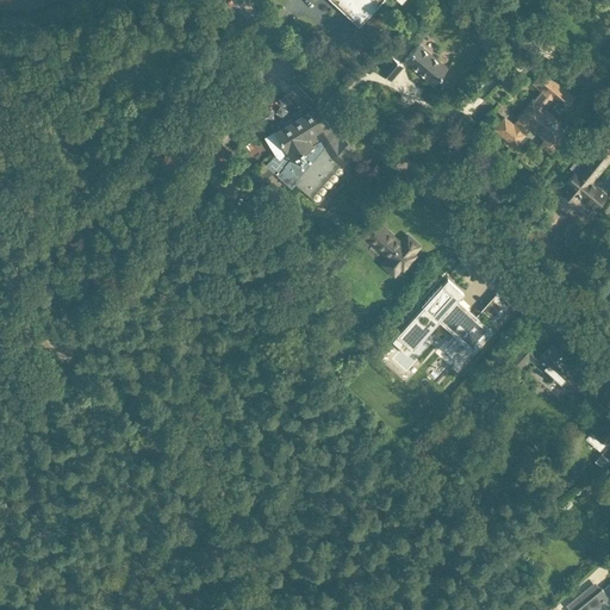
[(330,0),(359,26),(383,0),(330,0)]
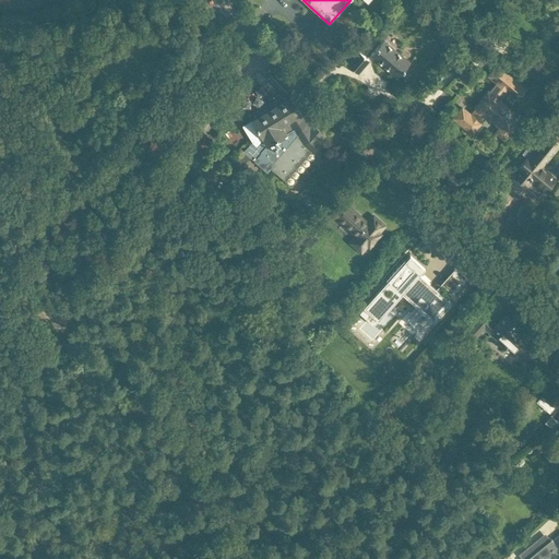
[(455,25),(445,35),(451,40),(461,30),(455,25)]
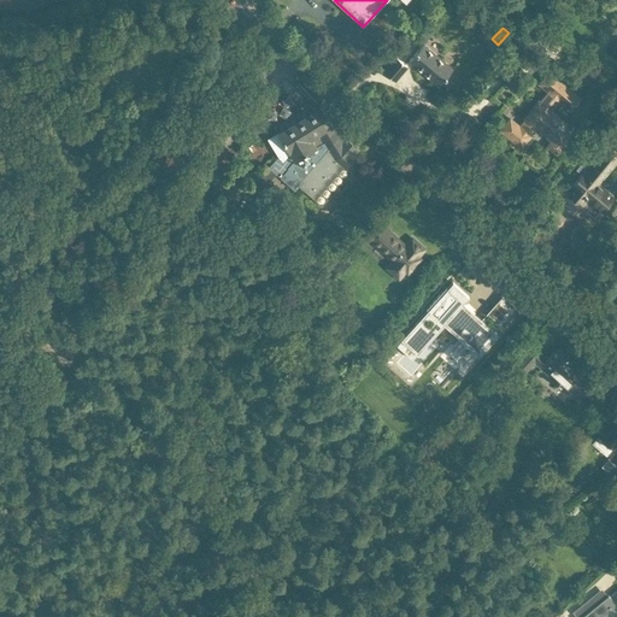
[(422,45),(410,60),(439,84),(452,69),(423,43),(422,45)]
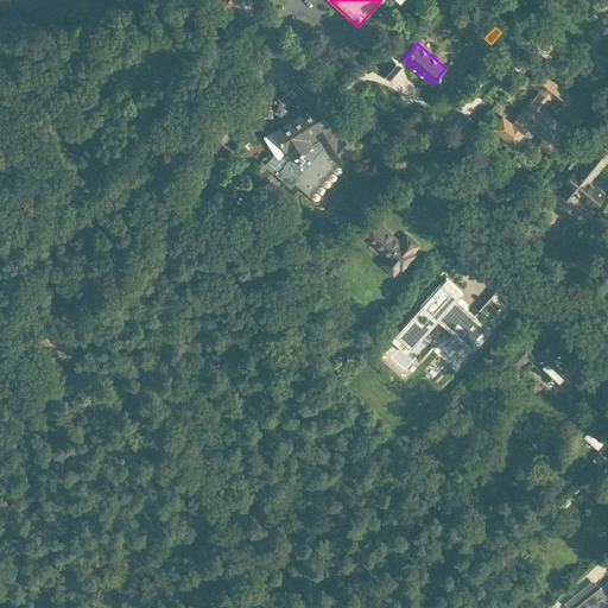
[(401,67),(391,57),(379,73),(390,81),(401,67)]
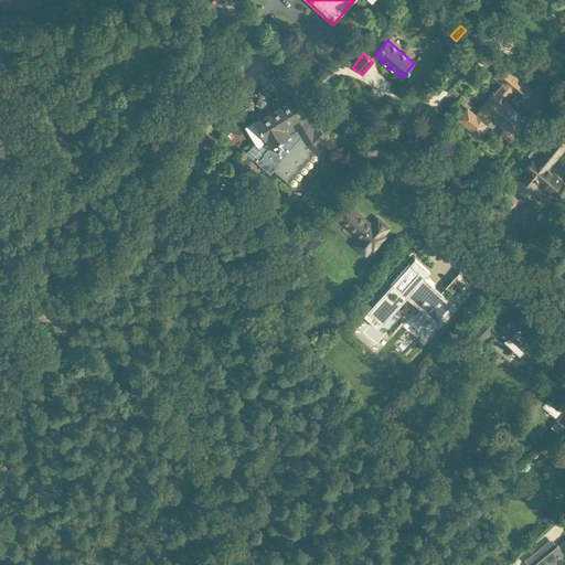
[(458,119),(477,135),(486,124),(484,124),(490,116),(505,129),(501,134),(510,141),(526,120),(524,115),(519,114),(503,100),(511,91),(523,100),(532,91),(502,66),(493,76),(503,85),(496,95),(493,93),(480,108),(482,110),(477,117),(467,108),(458,119)]
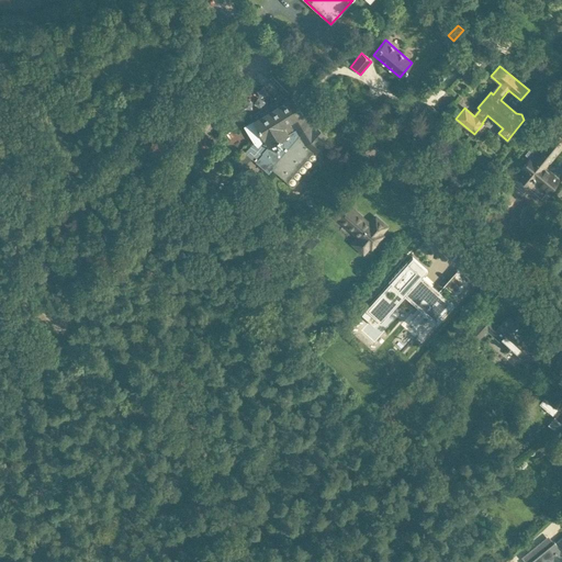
[(245,153),(250,158),(269,173),(272,169),(287,181),(293,173),(312,152),(314,154),(323,143),(322,142),(325,137),(312,126),(311,127),(292,97),(245,126),(255,143),(253,145),(251,144),(245,153)]
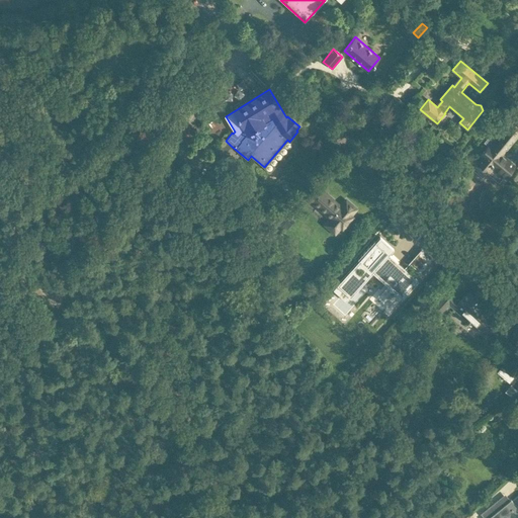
[(478,163),(487,170),(493,164),(506,175),(514,166),(501,155),(517,133),(517,128),(511,122),(507,127),(500,122),(484,142),(489,146),(481,155),(483,157),(478,163)]
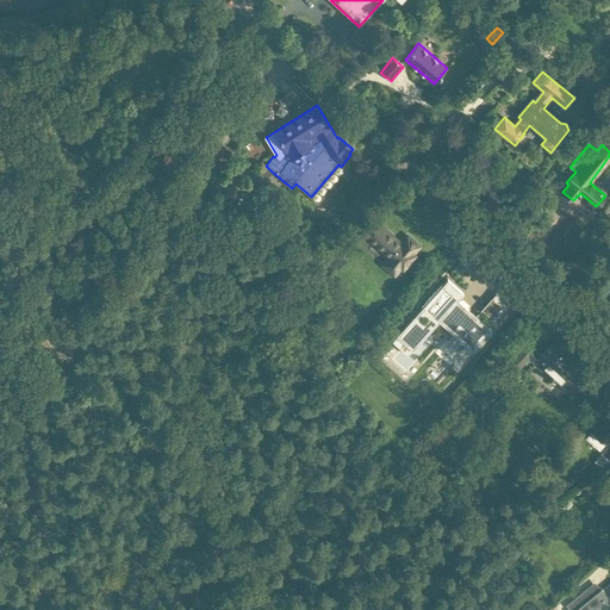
[(248,228),(251,231),(273,211),(269,207),(248,228)]
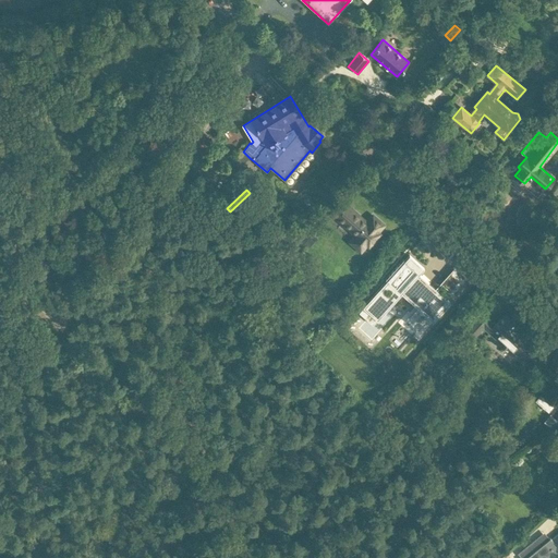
[(336,208),(331,213),(355,234),(355,235),(366,244),(370,240),(373,242),(379,234),(377,232),(384,225),(373,216),(366,222),(347,206),(341,213),(336,208)]
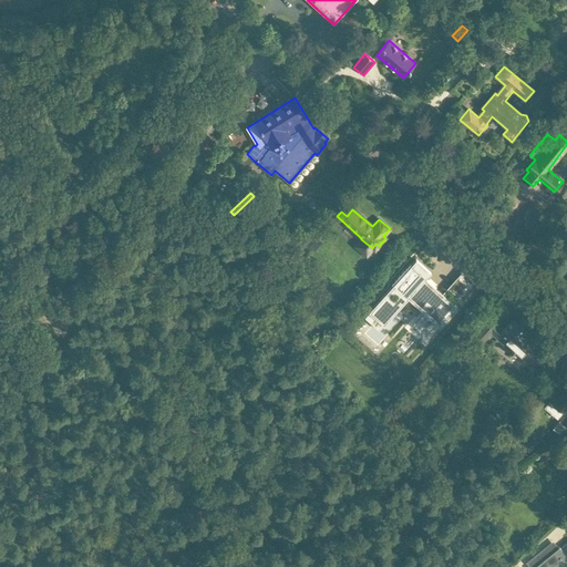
[(393,285),(369,311),(369,312),(383,325),(408,298),(412,301),(413,300),(425,311),(424,312),(413,325),(425,336),(437,321),(440,323),(454,308),(430,285),(431,284),(425,278),(431,272),(416,259),(411,265),(409,264),(392,284),(393,285)]
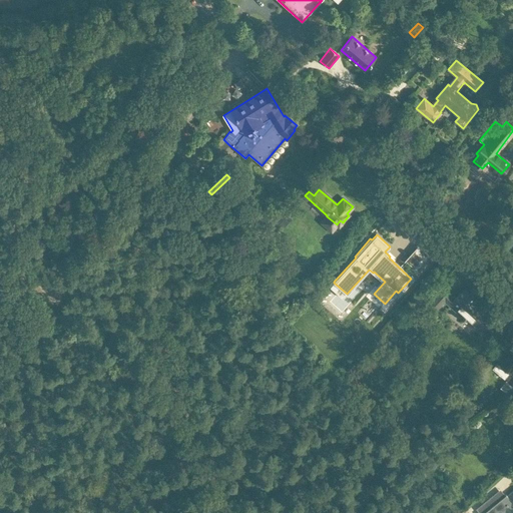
[(420,245),(429,251),(432,247),(422,241),(420,245)]
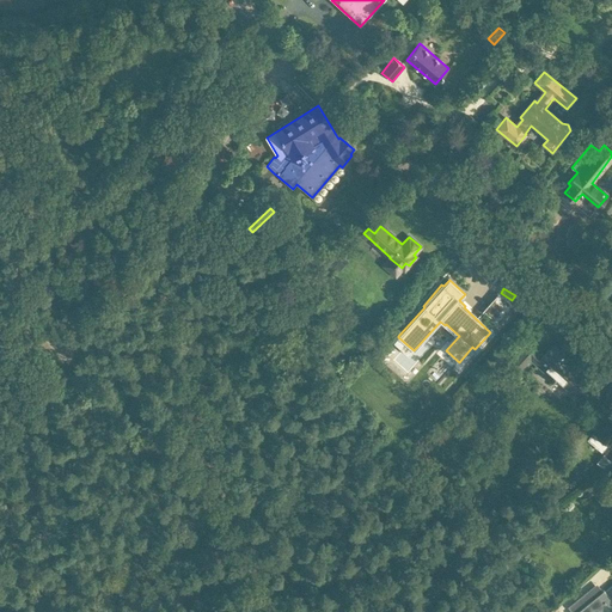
[(499,326),(522,304),(516,298),(510,303),(500,292),(494,298),(502,307),(490,319),(499,326)]
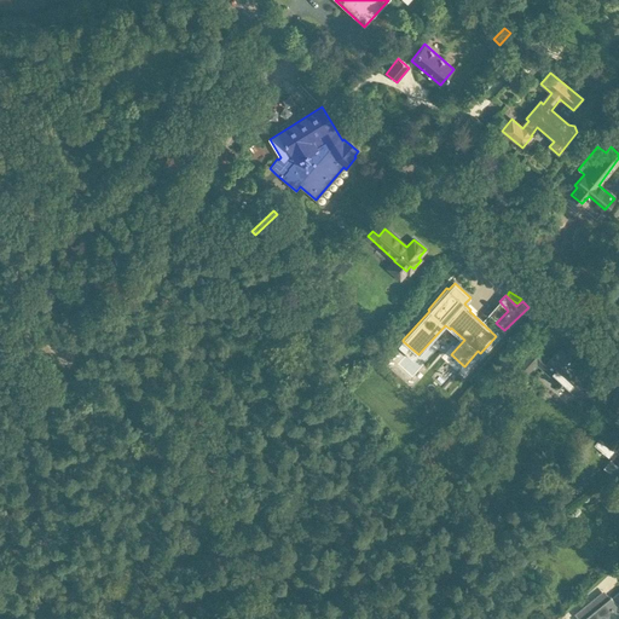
[(533,346),(524,357),(510,371),(520,380),(543,354),(533,346)]
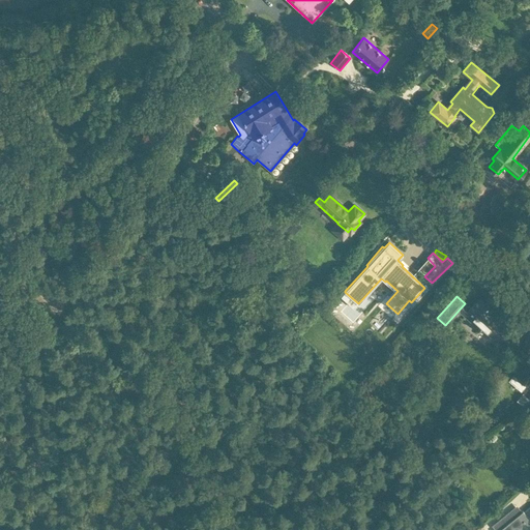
[(476,300),(469,307),(466,312),(495,339),(501,332),(504,335),(505,334),(504,332),(507,329),(490,313),(492,310),(481,299),(478,302),(476,300)]
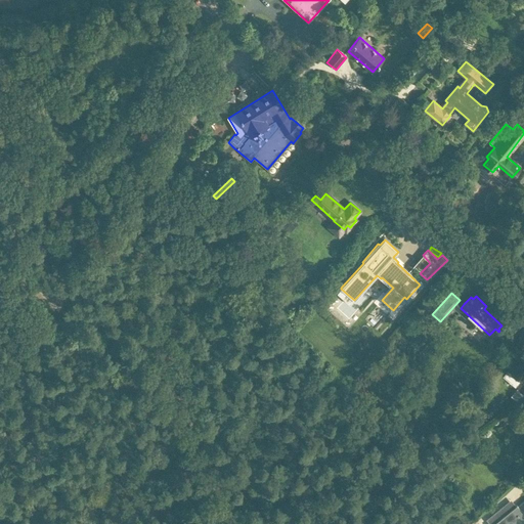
[(509,370),(504,377),(515,386),(520,381),(521,382),(523,377),(523,354),(519,358),(517,357),(511,364),(507,368),(509,370)]
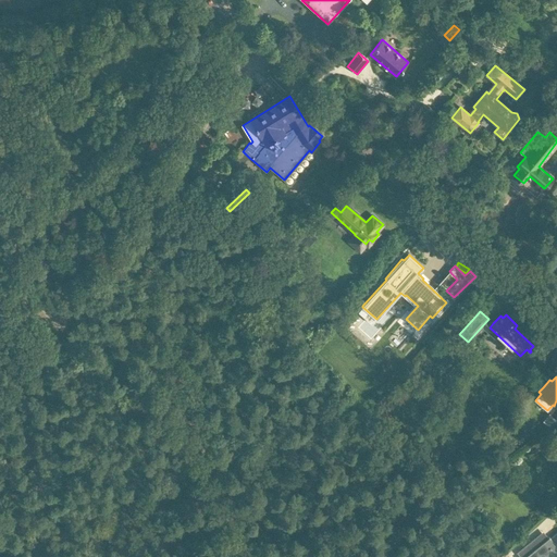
[(517,437),(522,442),(528,435),(522,431),(517,437)]
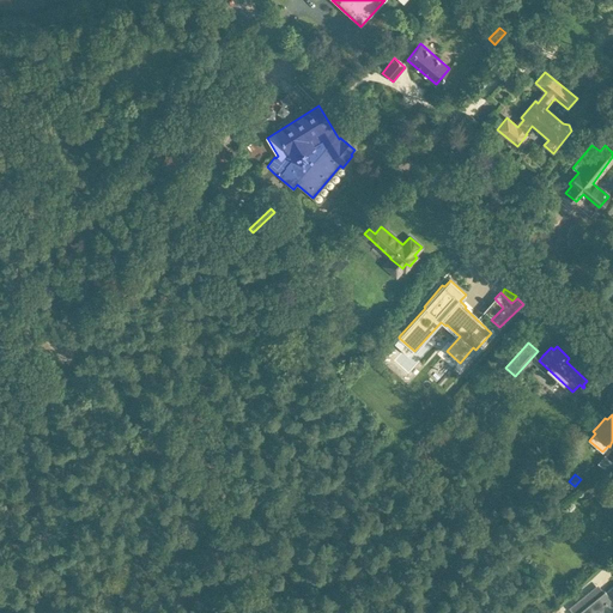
[(612,587),(606,593),(605,590),(577,612),(608,612),(612,610),(612,602),(612,601),(612,587)]
